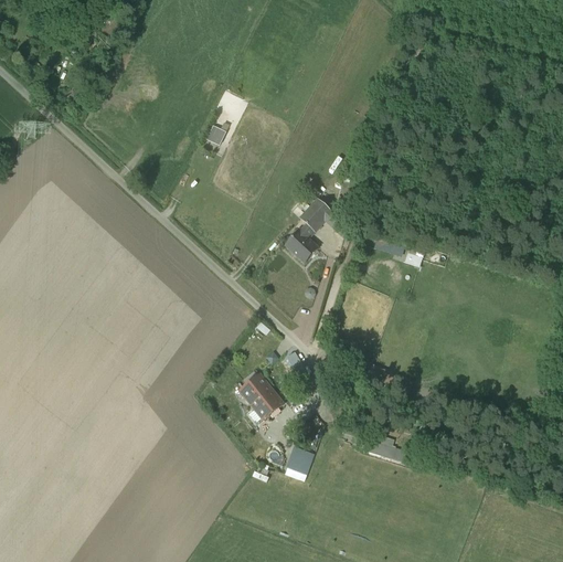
[(205,138),(219,144),(225,129),(212,124),(205,138)]
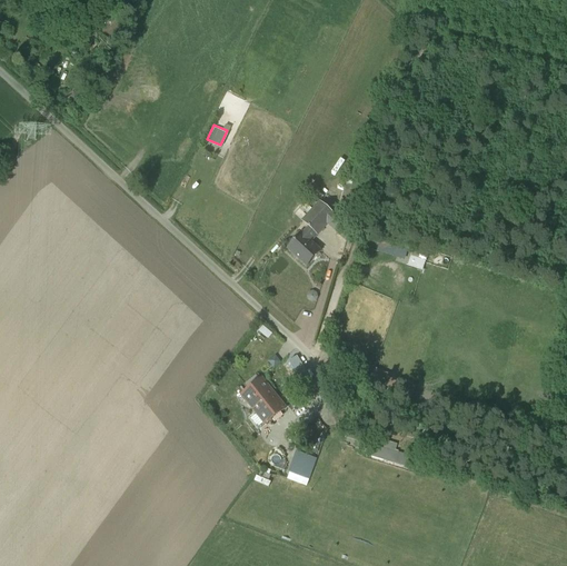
[(326,219),(344,236),(349,215),(330,197),(324,204),(332,211),(326,219)]
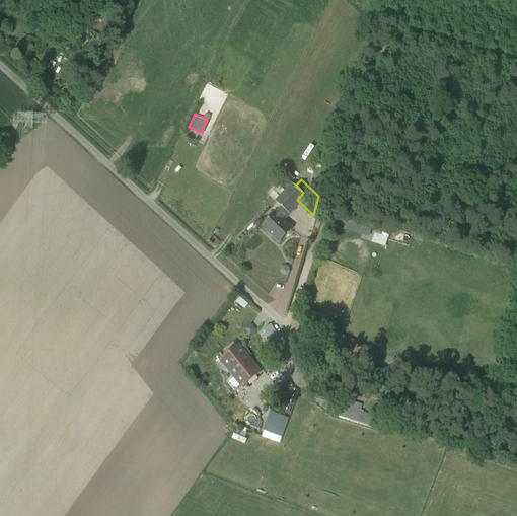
[(291,181),(274,200),(279,204),(287,211),(297,200),(303,193),(295,186),(291,181)]
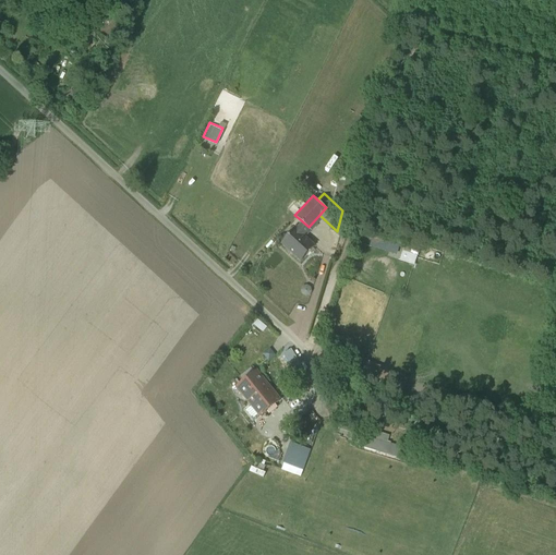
[(293,226),(279,240),(299,257),(312,243),(302,233),(309,227),(300,219),(294,227),(293,226)]
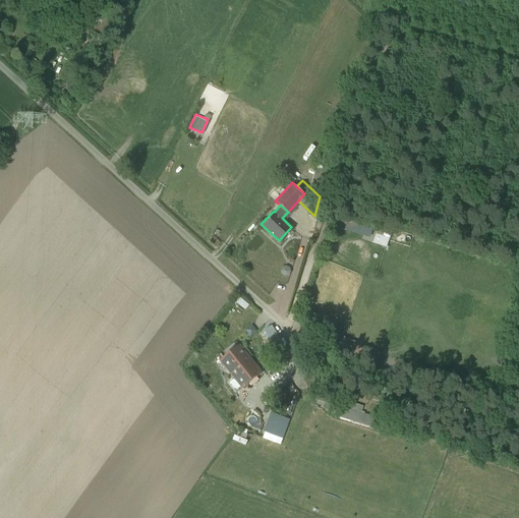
[(372,240),(386,244),(390,231),(376,228),(372,240)]
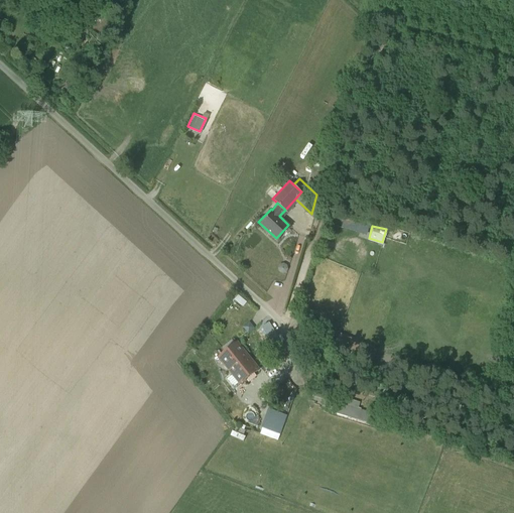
[(258,368),(236,341),(217,356),(239,383),(258,368)]
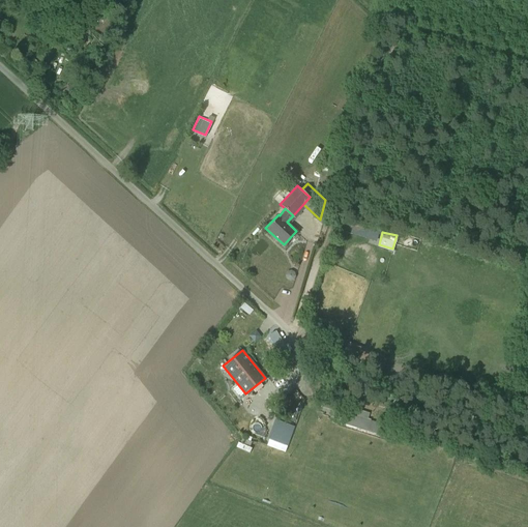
[(283,412),(288,411),(287,407),(295,405),(293,399),(280,402),(283,412)]
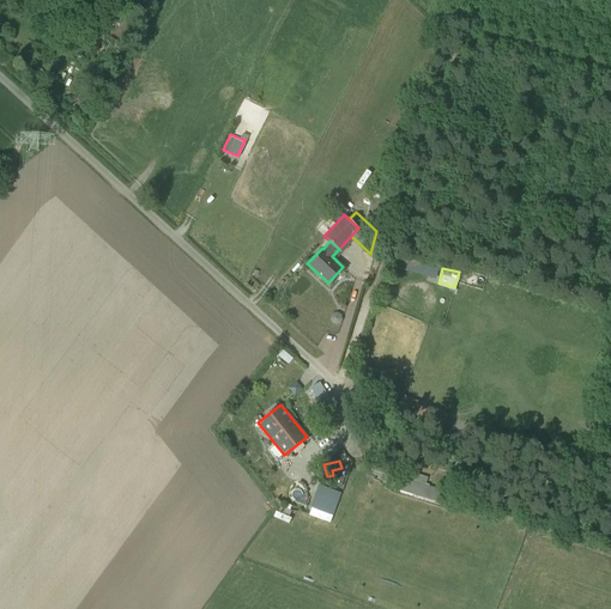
[(425,476),(406,470),(404,477),(395,474),(392,486),(412,492),(423,495),(441,501),(445,489),(423,483),(425,476)]
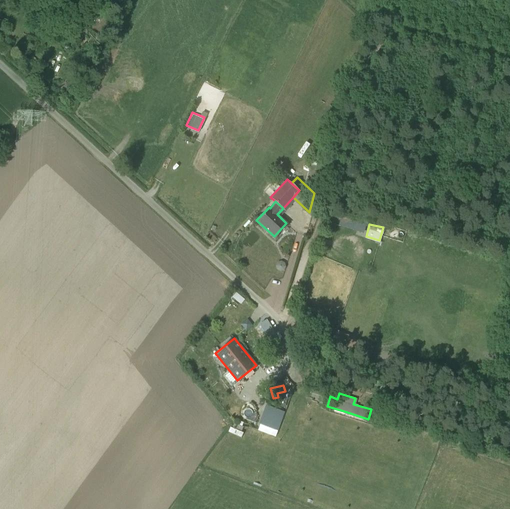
[(281,410),(266,404),(259,423),(274,429),(281,410)]
